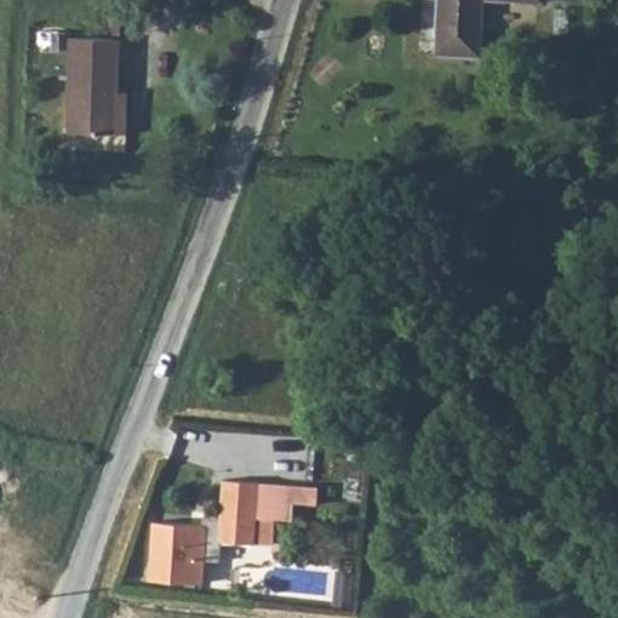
[(439,0),(435,56),(480,59),(484,1),(542,6),(542,0),(439,0)]
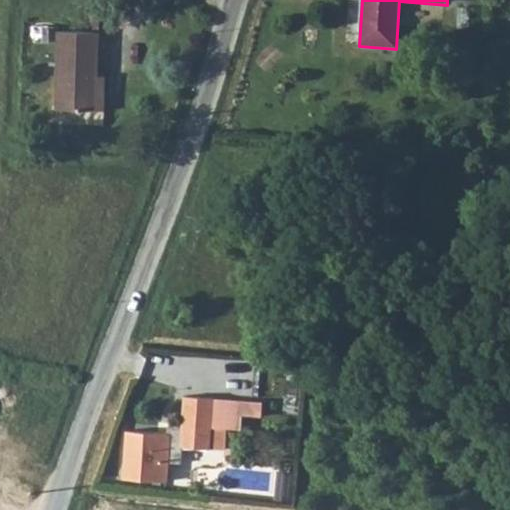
[(56,45),(53,124),(102,124),(102,101),(95,101),(96,45),(56,45)]
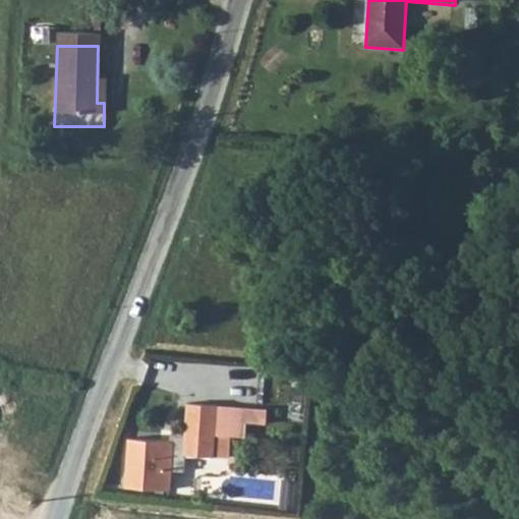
[(186,404),(183,435),(213,436),(215,406),(186,404)]
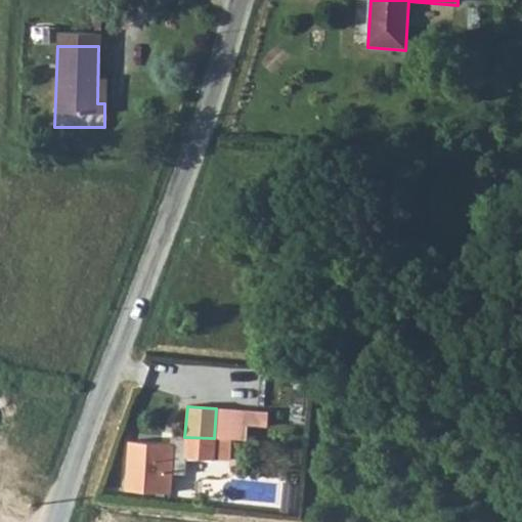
[(214,438),(230,440),(245,441),(247,410),(216,408),(214,438)]
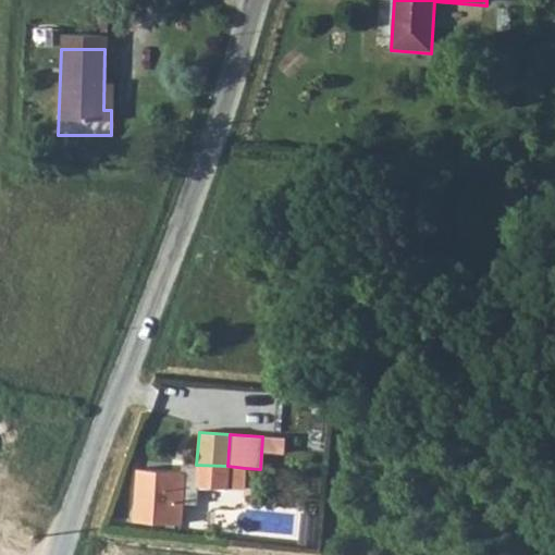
[(196,465),(180,464),(179,473),(136,471),(133,522),(181,526),(182,504),(196,505),(197,489),(244,491),(245,468),(227,466),(196,465)]
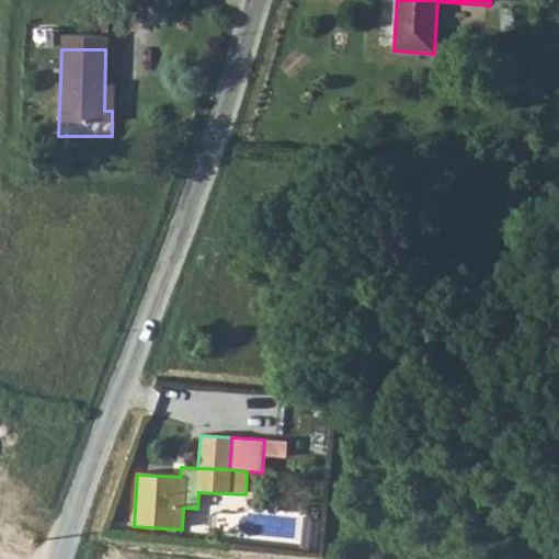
All buildings are outlined.
